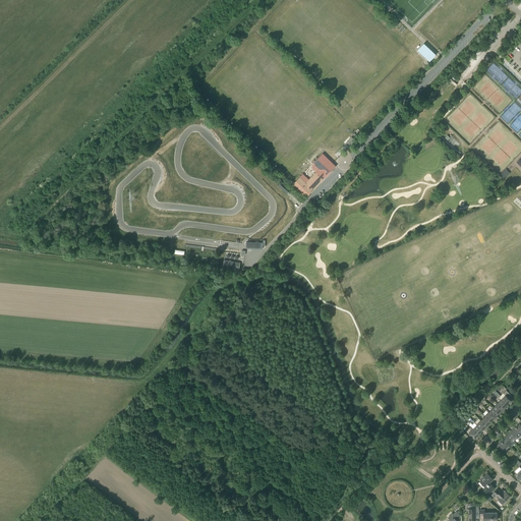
[(430,62),(437,55),(424,44),(418,51),(430,62)]
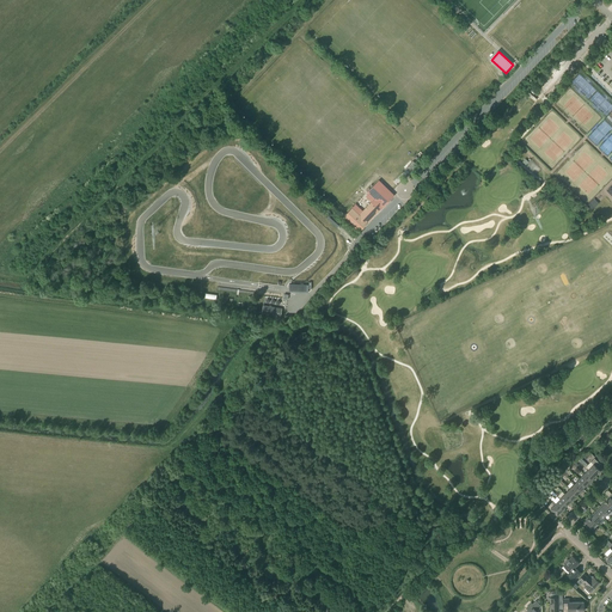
[(360,232),(379,210),(371,203),(359,215),(353,208),(344,216),(360,232)]
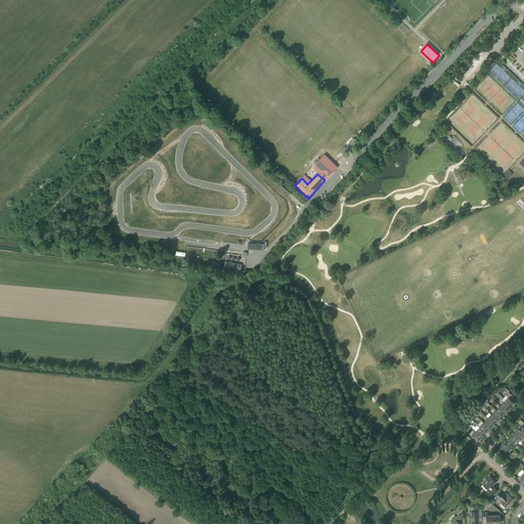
[(242,264),(225,262),(224,268),(241,271),(242,264)]
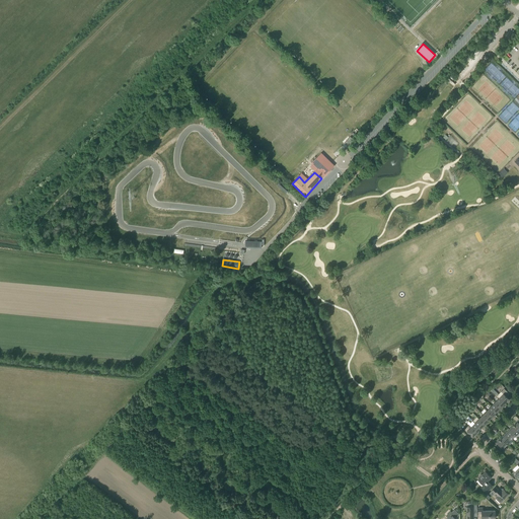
[(501,392),(503,393),(499,398),(505,403),(507,400),(508,401),(511,398),(508,395),(509,394),(504,389),(501,392)]
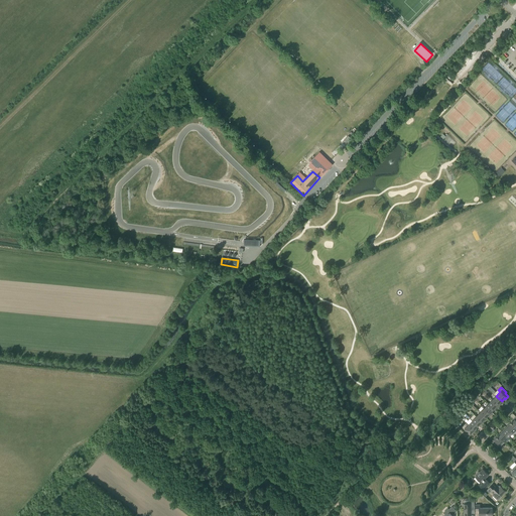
[(493,400),(499,406),(501,404),(500,403),(502,401),(496,396),(493,400)]
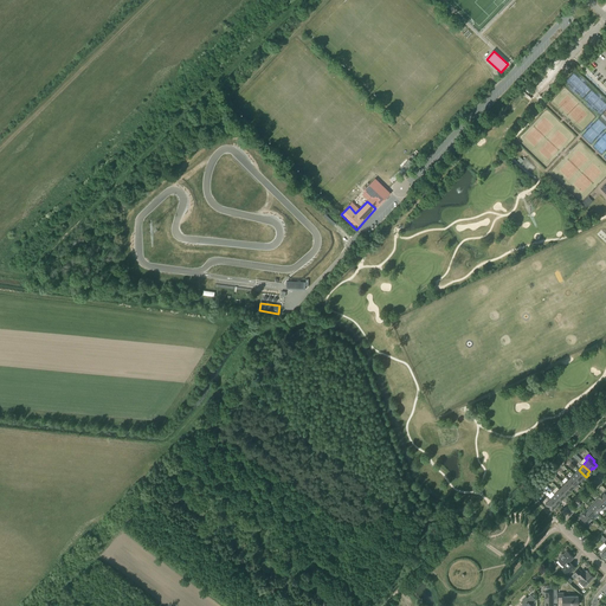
[(579,470),(574,475),(580,481),(582,478),(584,479),(586,477),(579,470)]
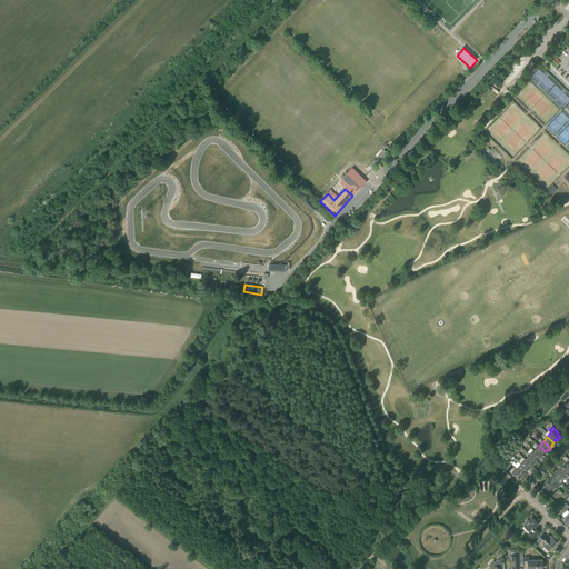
[(541,457),(543,456),(542,453),(545,451),(539,446),(535,450),(541,457)]
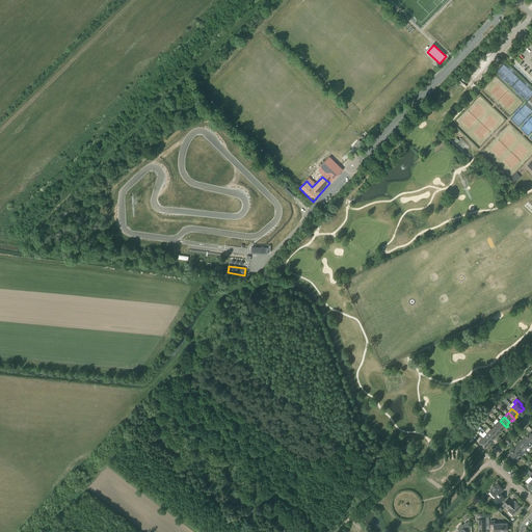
[(501,430),(503,428),(505,429),(506,427),(500,421),(496,425),(501,430)]
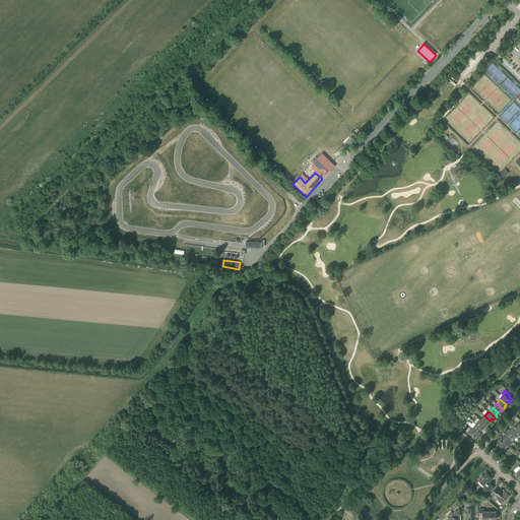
[(486,427),(489,425),(488,424),(490,420),(484,415),(480,419),(486,427)]
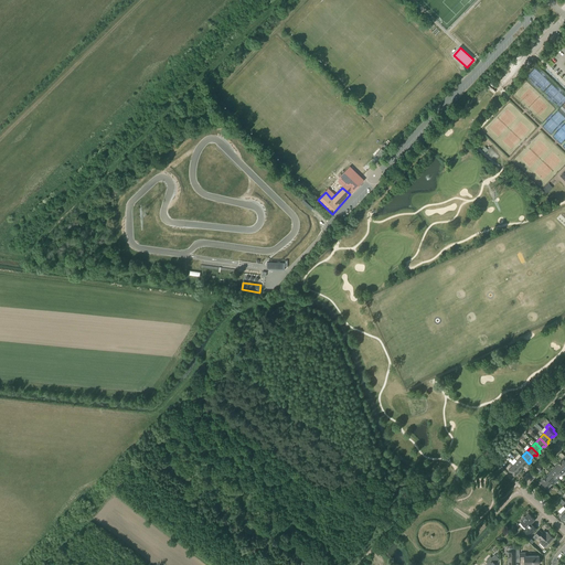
[(523,467),(526,464),(528,465),(529,464),(522,456),(518,460),(518,461),(523,467)]
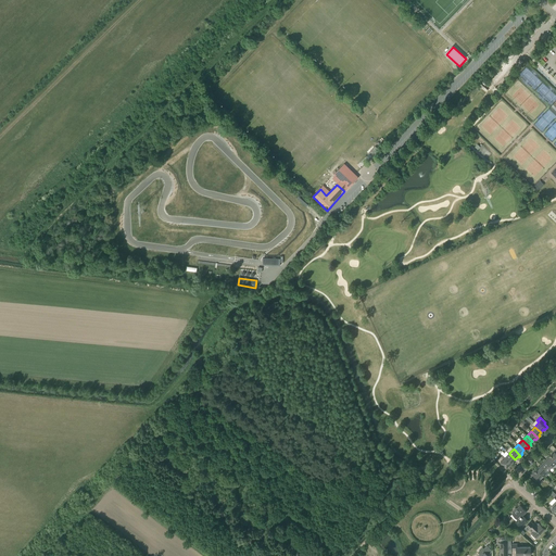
[(509,454),(505,458),(512,465),(514,463),(513,462),(515,459),(509,454)]
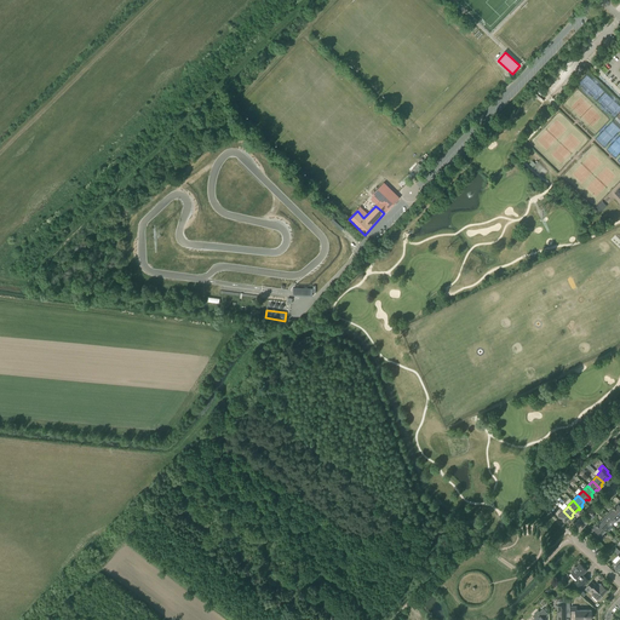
[(619,518),(619,516),(613,509),(609,511),(610,512),(608,515),(615,521),(616,522),(619,518)]
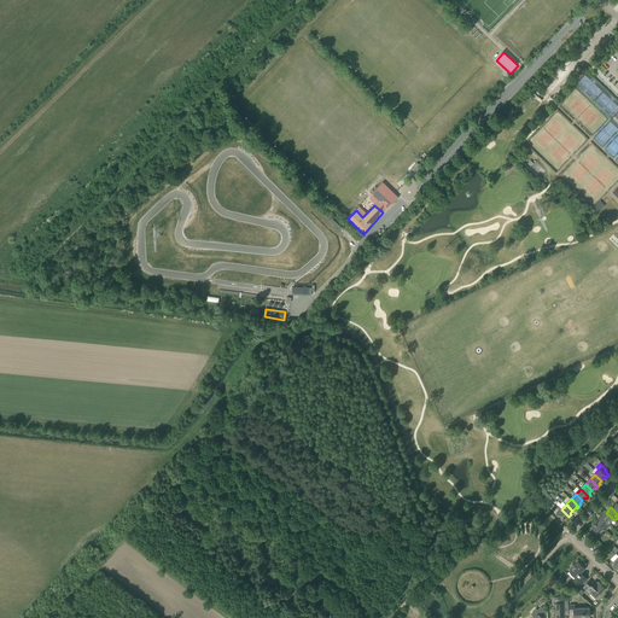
[(567,518),(569,517),(561,509),(557,514),(563,520),(566,517),(567,518)]
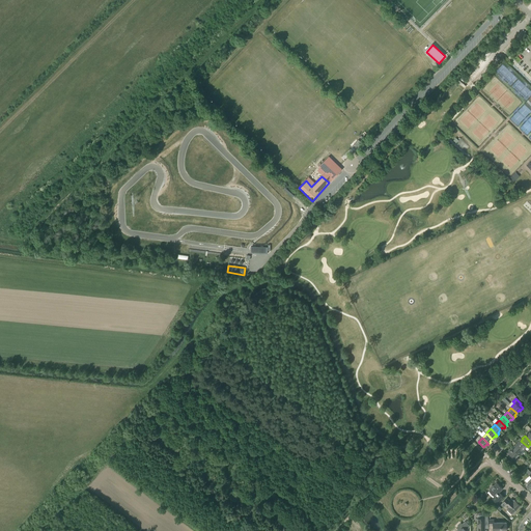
[(527,446),(521,441),(520,442),(519,442),(516,444),(523,450),(527,446)]
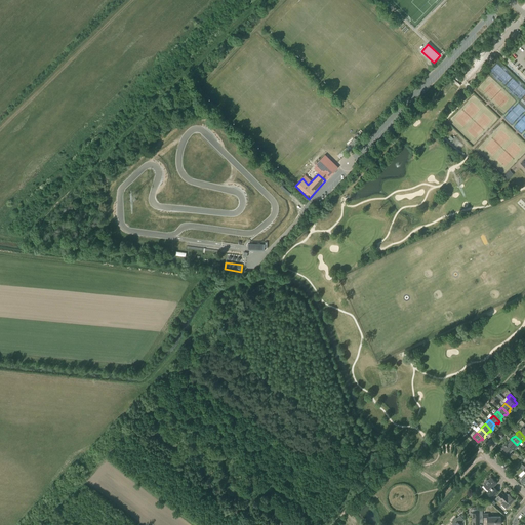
[(517,445),(511,439),(511,440),(510,442),(509,441),(507,443),(513,449),(517,445)]
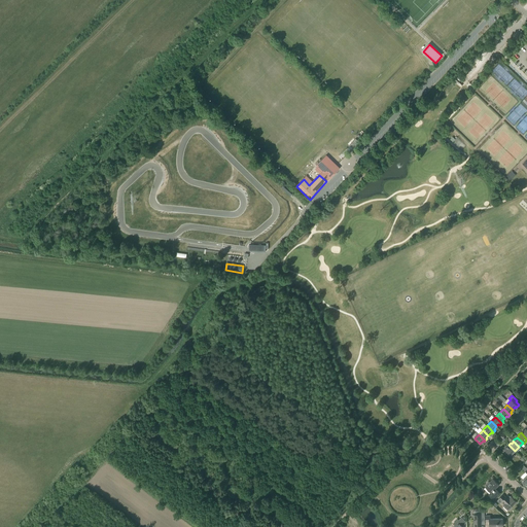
[(515,451),(508,445),(506,448),(504,450),(508,453),(510,455),(512,456),(516,451),(515,451)]
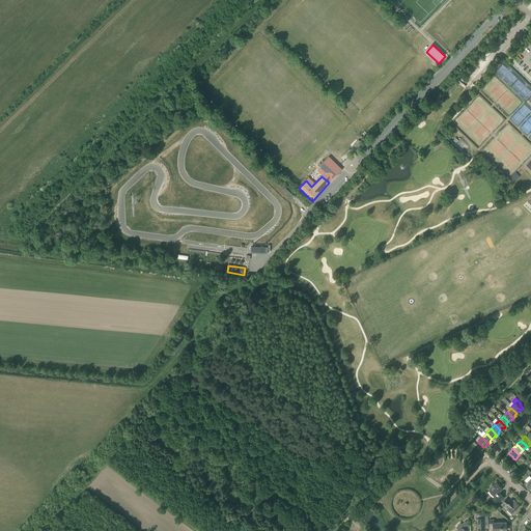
[(503,488),(497,483),(494,486),(493,485),(492,485),(491,486),(491,487),(492,488),(488,491),(495,497),(493,499),(495,502),(500,497),(498,494),(503,488)]
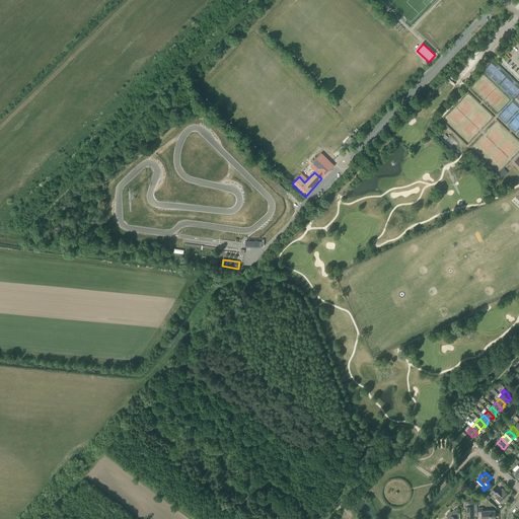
[(500,503),(502,502),(509,495),(503,489),(502,490),(500,488),(497,491),(495,488),(490,494),(493,496),(494,494),(497,498),(496,499),(500,503)]
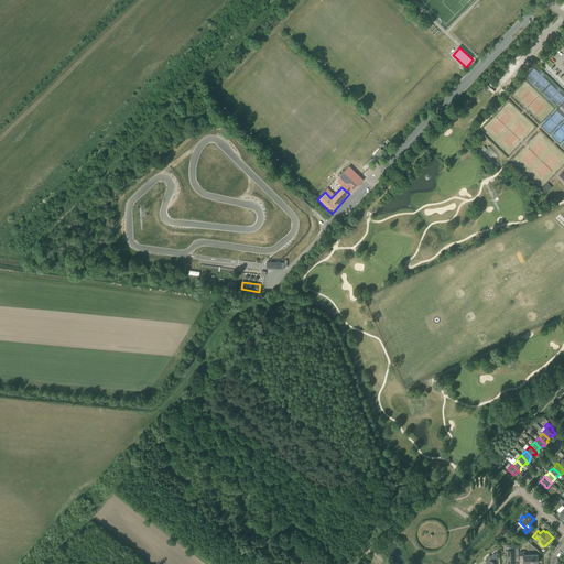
[(506,563),(512,563),(516,563),(516,559),(519,559),(518,545),(514,545),(514,551),(507,551),(506,563)]
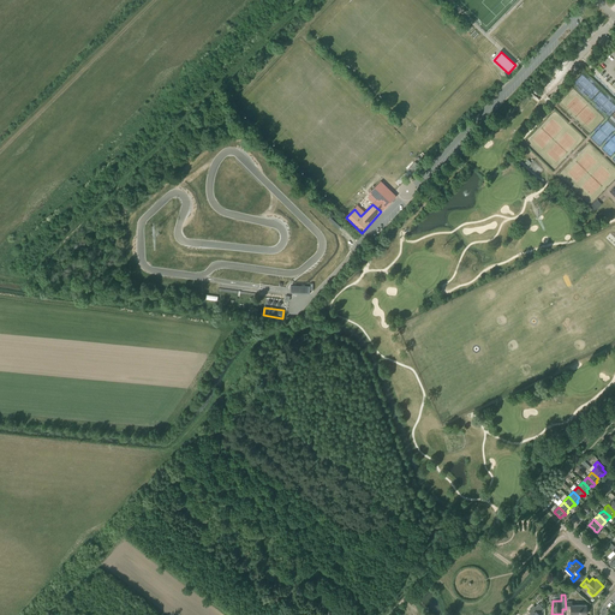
[(572,605),(572,602),(567,602),(567,609),(571,609),(571,614),(586,614),(586,605),(572,605)]
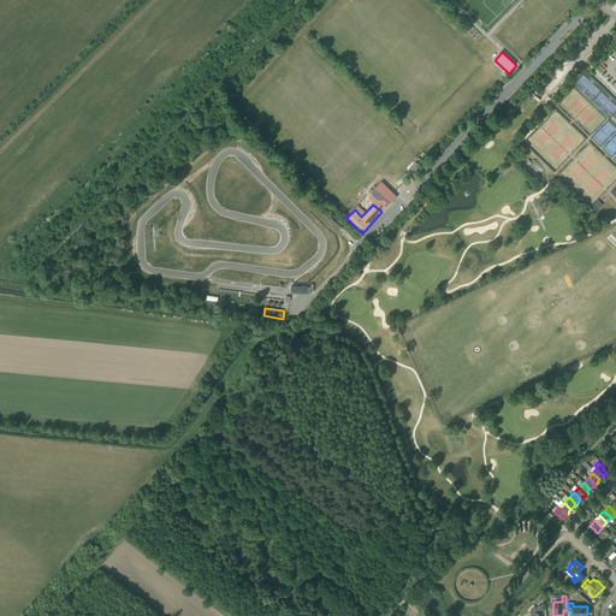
[(539,615),(540,615),(542,615),(545,610),(539,605),(535,609),(534,608),(529,612),(532,615),(531,615),(539,615)]
